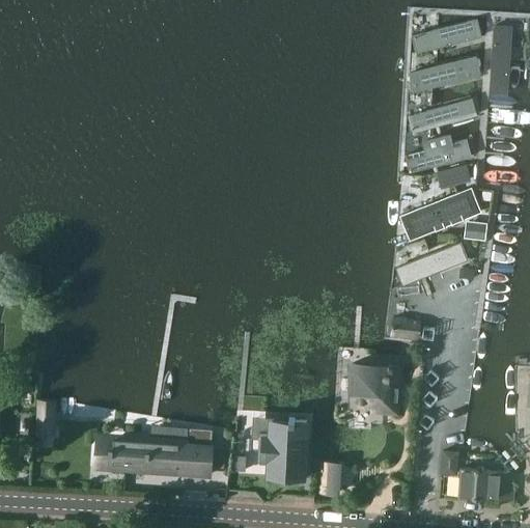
[(410,36),(416,52),(459,42),(480,37),(475,20),(410,36)]
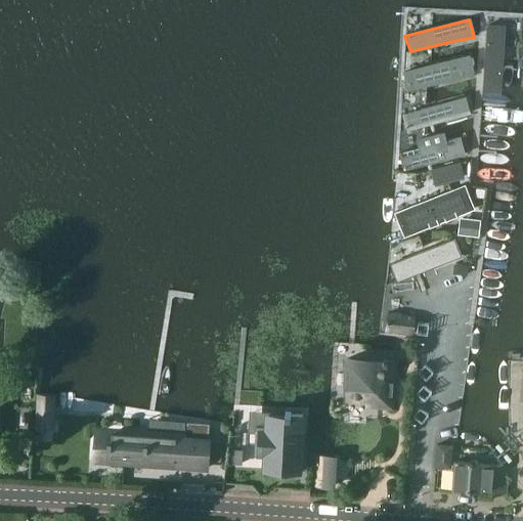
[(487,29),(482,96),(505,99),(508,30),(487,29)]
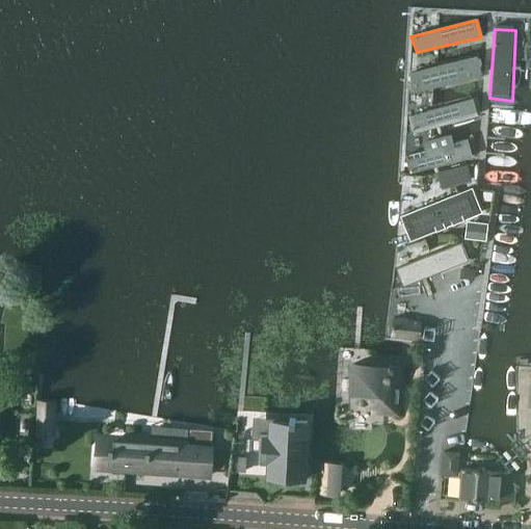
[(408,71),(414,90),(482,76),(476,54),(408,71)]
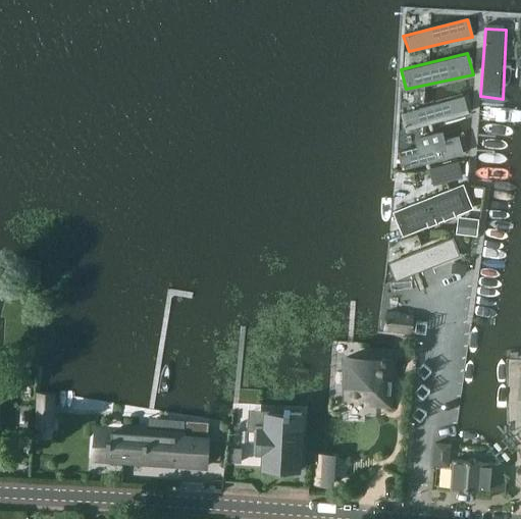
[(400,115),(405,127),(467,111),(463,97),(400,115)]
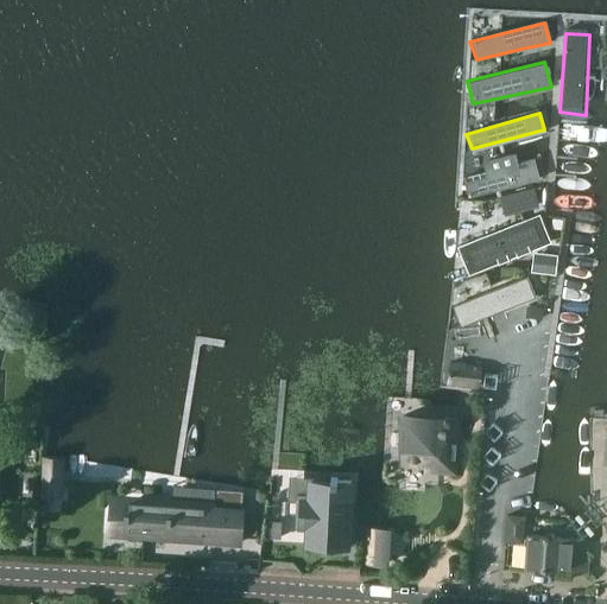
[(462,178),(467,197),(525,182),(539,178),(532,159),(517,164),(514,153),(484,160),(486,172),(462,178)]
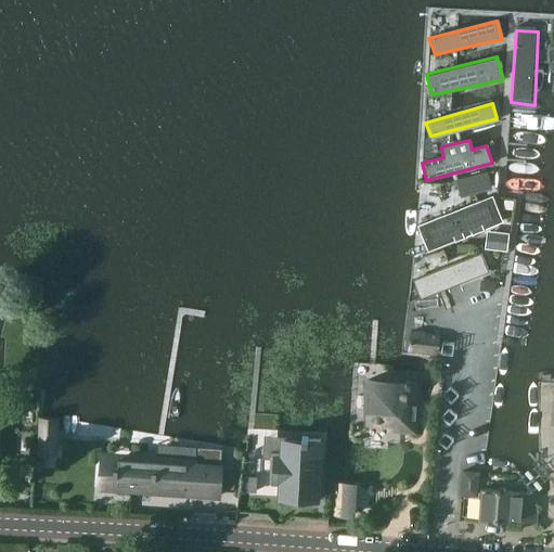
[(479,191),(492,187),(489,174),(459,182),(461,189),(479,191)]
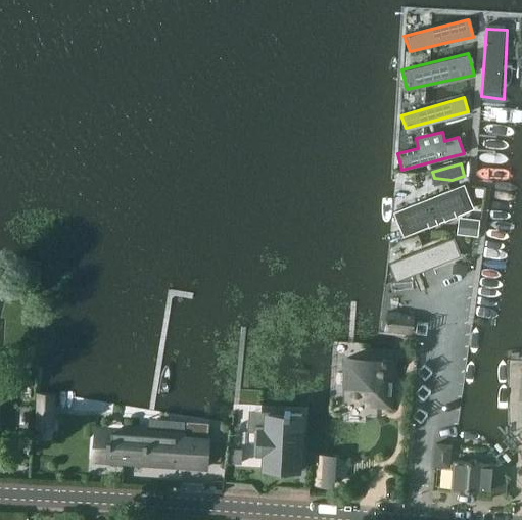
[(392,215),(402,234),(472,206),(464,188),(392,215)]
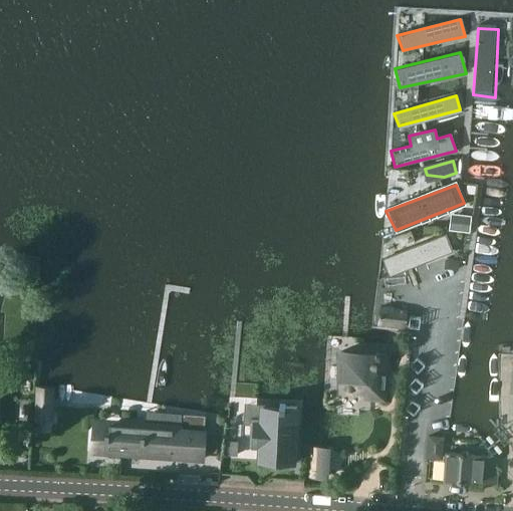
[(454,216),(453,217),(452,225),(452,232),(455,232),(471,234),(473,218),(455,216),(454,216)]
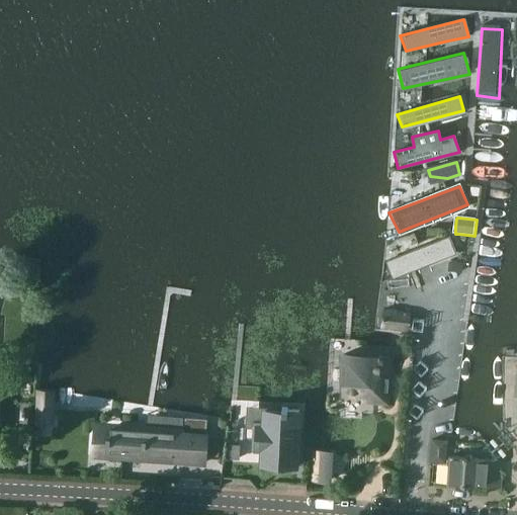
[(385,261),(393,279),(456,255),(449,237),(385,261)]
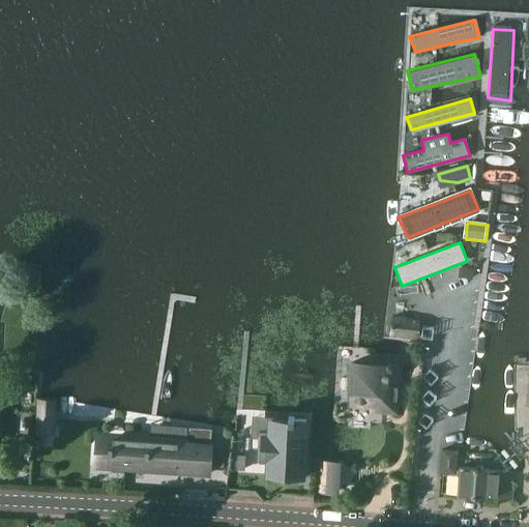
[(474,281),(475,271),(462,269),(460,280),(474,281)]
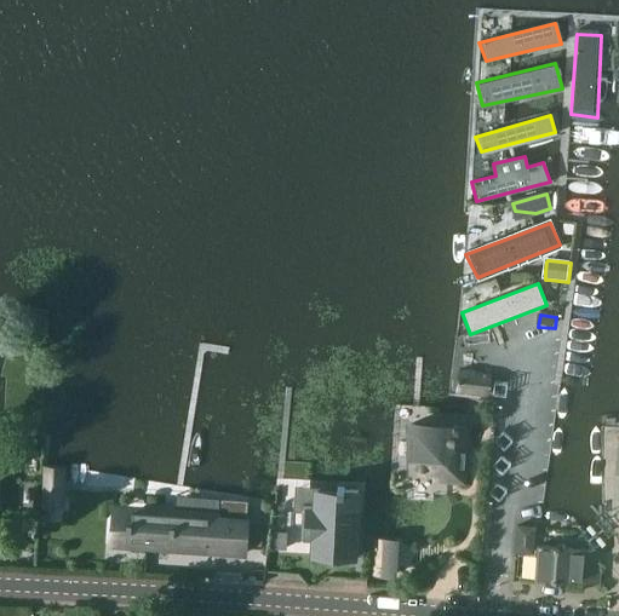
[(487,398),(489,373),(458,369),(454,393),(487,398)]
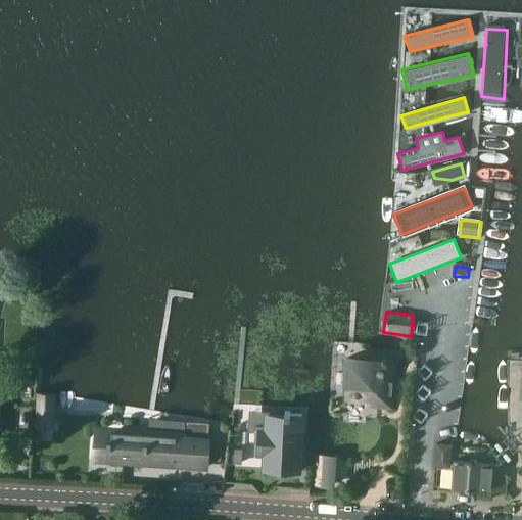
[(349,361),(346,400),(368,402),(368,403),(368,406),(390,408),(393,363),(388,363),(388,364),(349,361)]
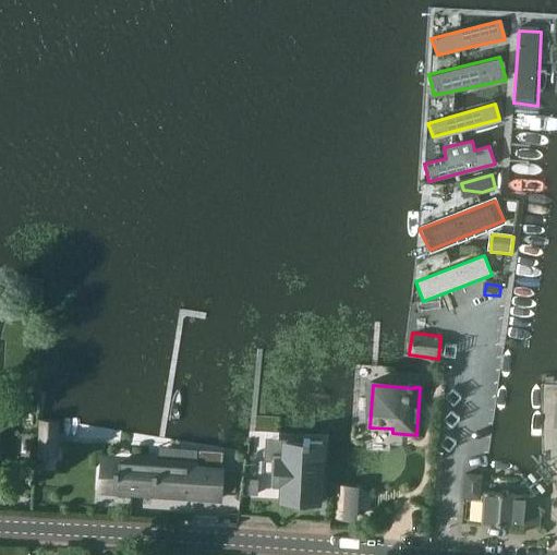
[(39,459),(59,460),(60,422),(40,422),(39,459)]
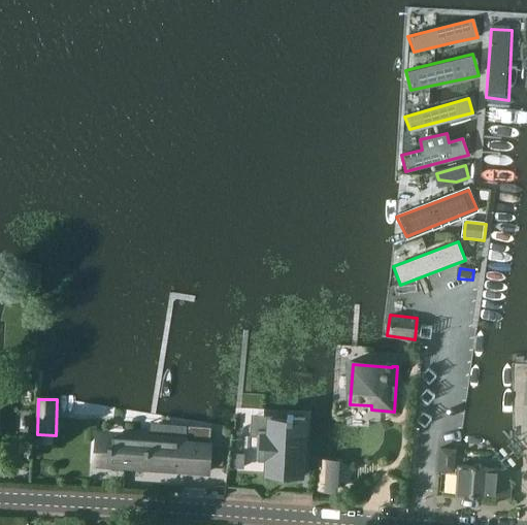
[(306,448),(307,426),(295,426),(295,423),(290,423),(290,426),(271,425),(271,434),(270,434),(270,443),(263,441),(261,464),(269,464),(267,482),(270,482),(269,485),(288,487),(289,483),(304,484),(305,463),(306,463),(306,460),(305,460),(305,451),(307,451),(307,448),(306,448)]
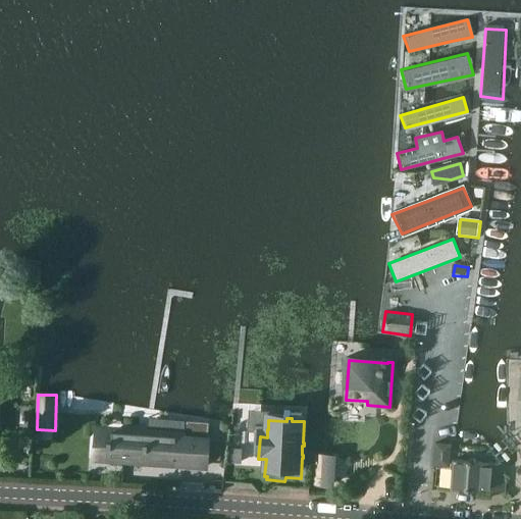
[(96,459),(96,462),(208,469),(209,461),(221,462),(222,440),(210,439),(185,438),(187,422),(151,419),(149,435),(113,433),(111,456),(113,456),(113,460),(96,459)]
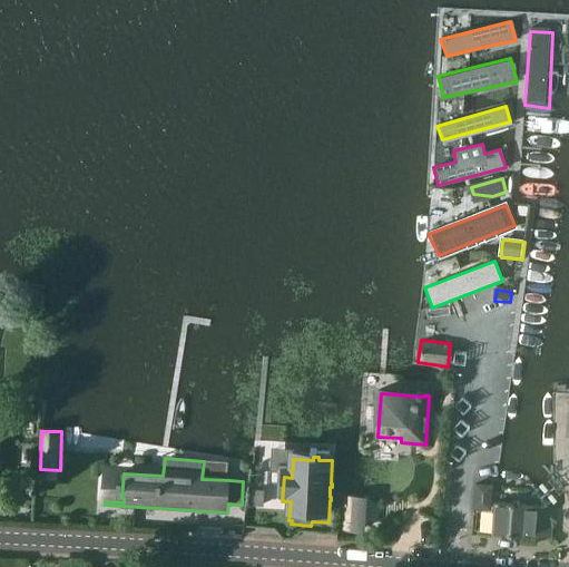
[(490,511),(492,485),(473,484),(472,510),(490,511)]
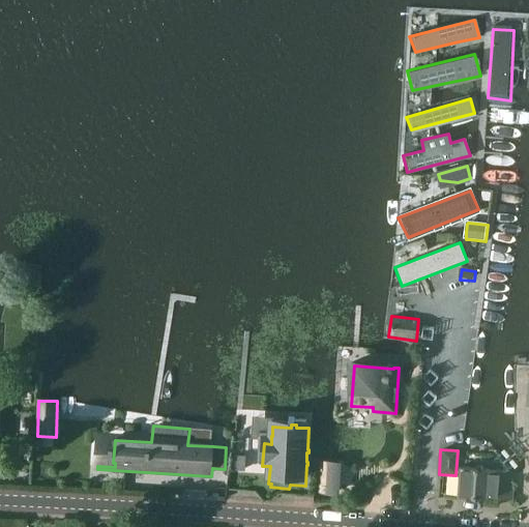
[(323,464),(322,494),(338,495),(340,465),(323,464)]
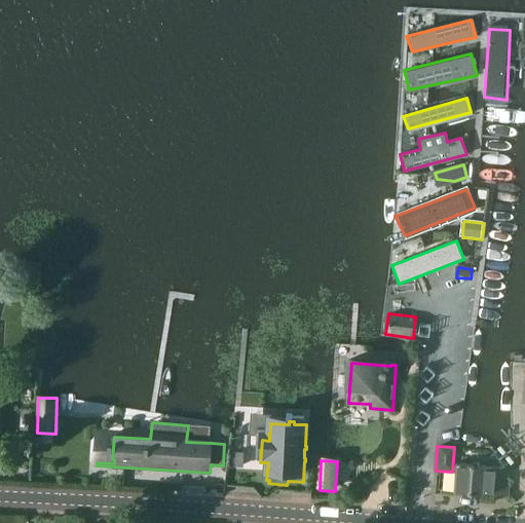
[(500,468),(482,467),(455,465),(454,494),(481,495),(509,497),(509,480),(500,468)]
